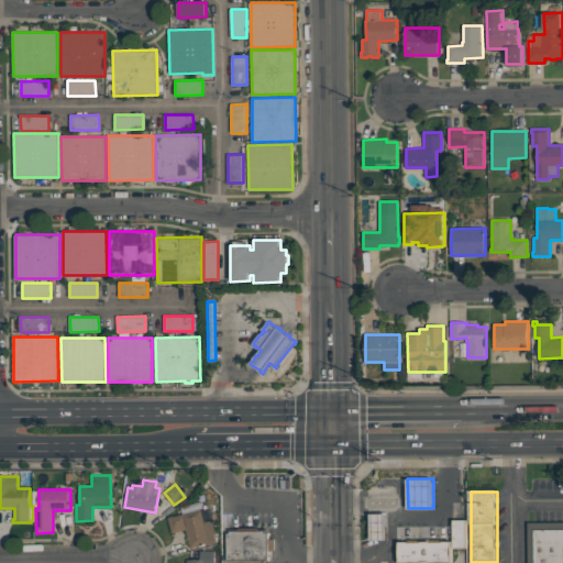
[(168,518),(183,514),(181,507),(201,501),(203,508),(201,509),(201,510),(211,508),(214,520),(213,520),(217,534),(214,534),(217,542),(209,544),(209,543),(195,547),(196,548),(191,549),(186,529),(172,533),(168,518)]
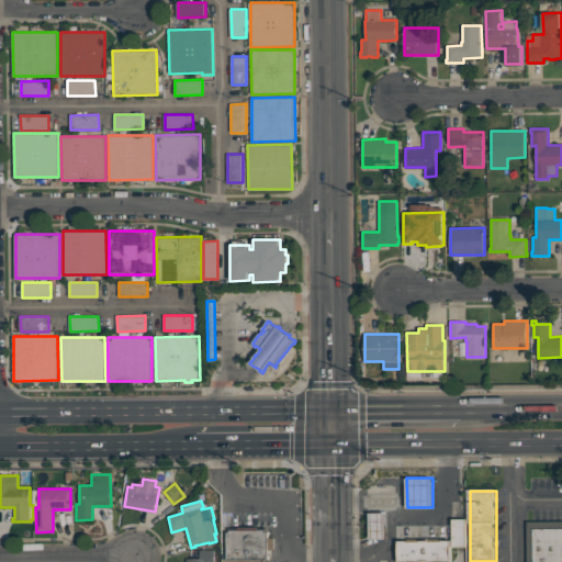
[(370,513),(385,513),(386,538),(371,539),(370,513)]
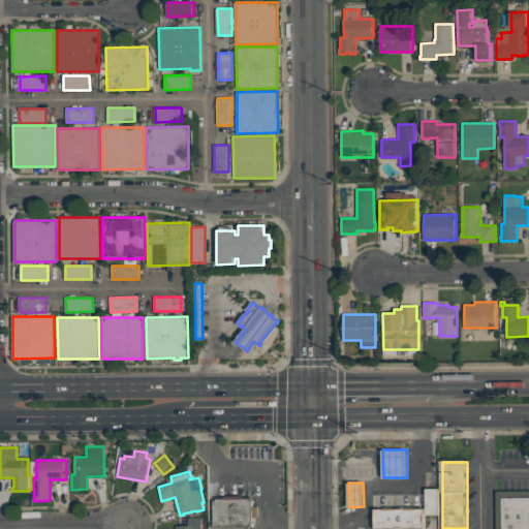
[(426,489),(438,489),(438,515),(426,515),(426,489)]
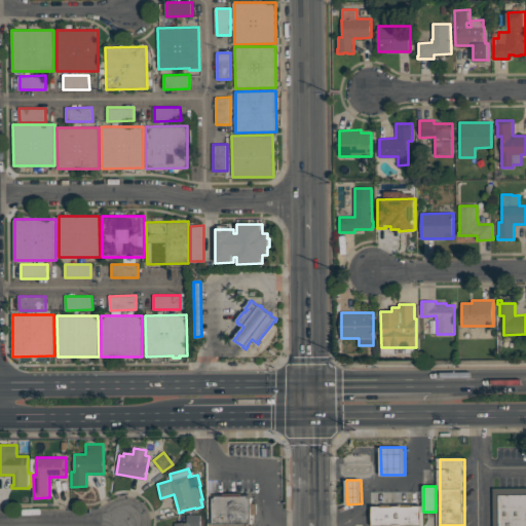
[(525,489),(525,525),(495,525),(495,490),(525,489)]
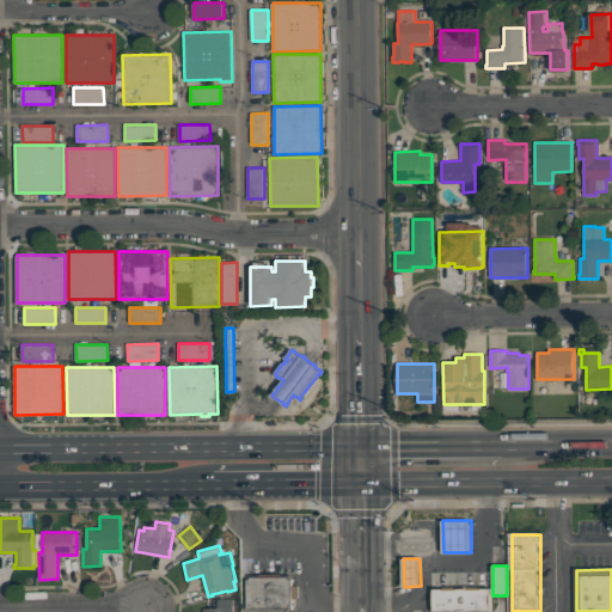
[(249,576),(249,609),(294,609),(294,576),(249,576)]
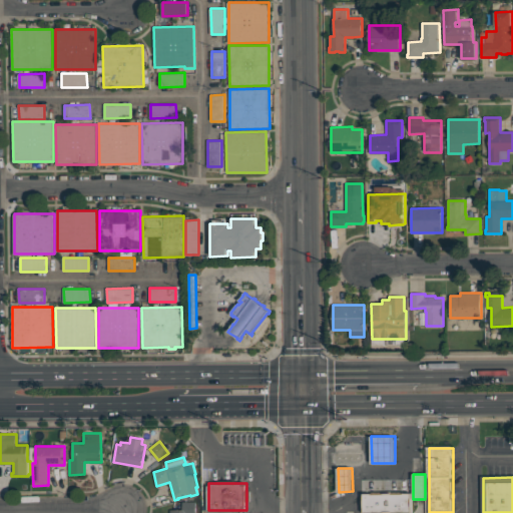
[(364,512),(364,493),(412,493),(412,512),(364,512)]
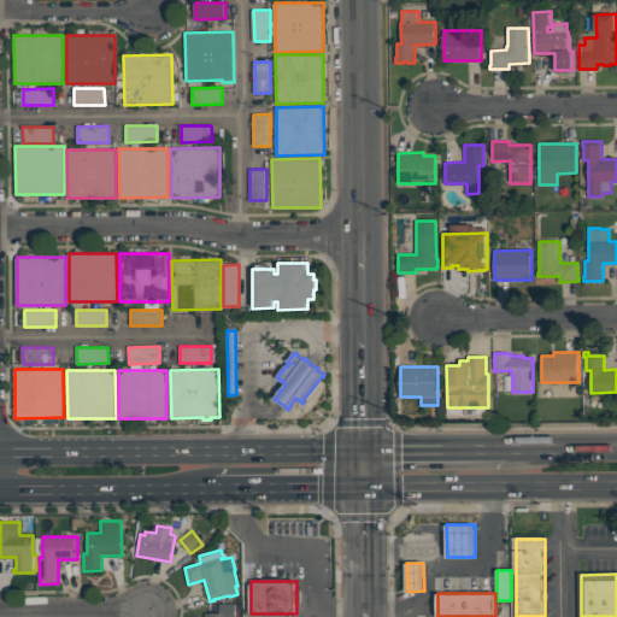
[(205,616),(205,613),(219,613),(219,604),(236,603),(236,616),(205,616)]
